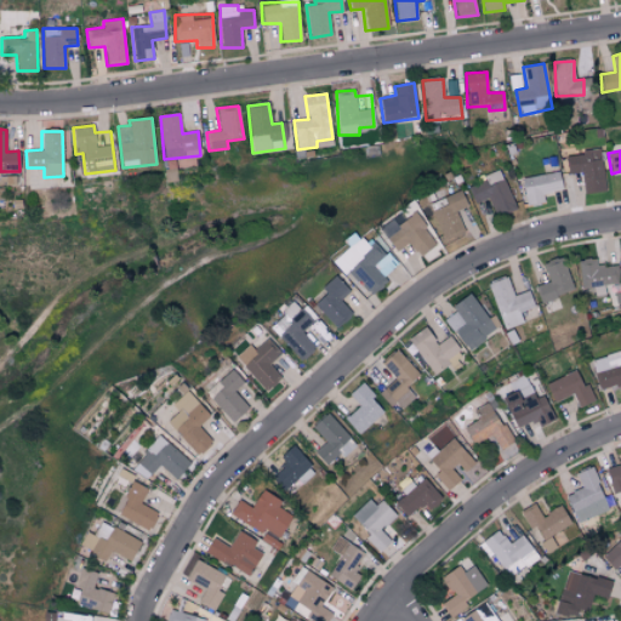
[(603,192),(600,152),(565,154),(567,175),(581,174),(582,193),(603,192)]
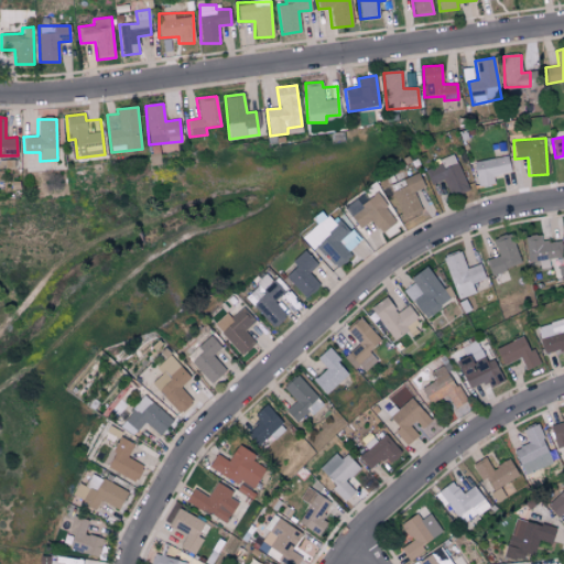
[(427,169),(431,184),(444,181),(447,195),(466,191),(457,154),(438,159),(440,165),(427,169)]
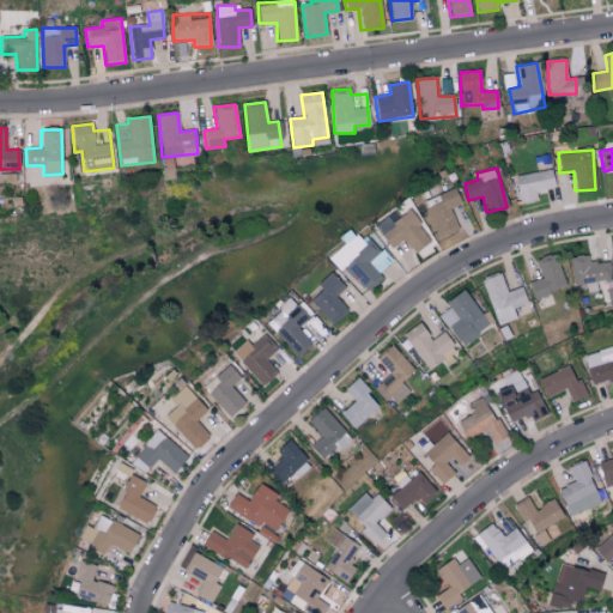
[(514,177),(520,205),(538,200),(535,192),(554,188),(550,169),(514,177)]
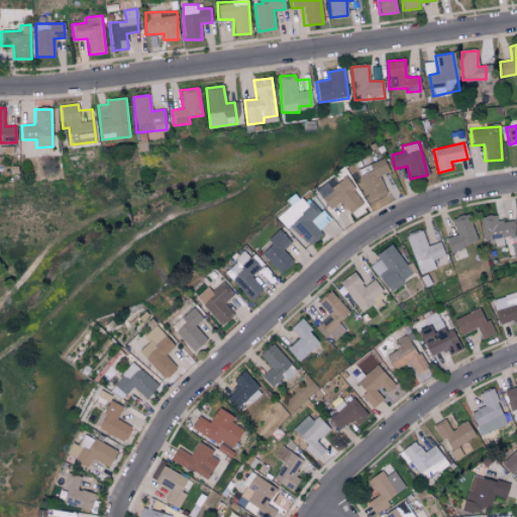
[(380,176),(389,172),(383,158),(356,170),(370,200),(387,193),(380,176)]
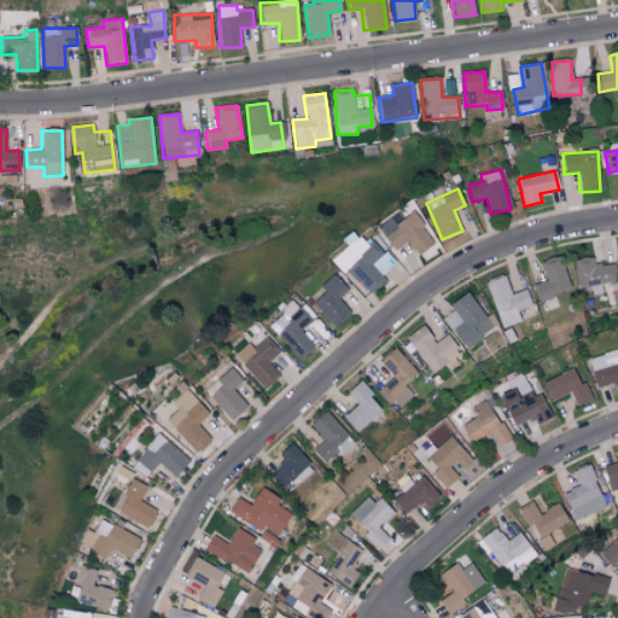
[(435,243),(413,213),(383,234),(395,250),(408,240),(418,255),(435,243)]
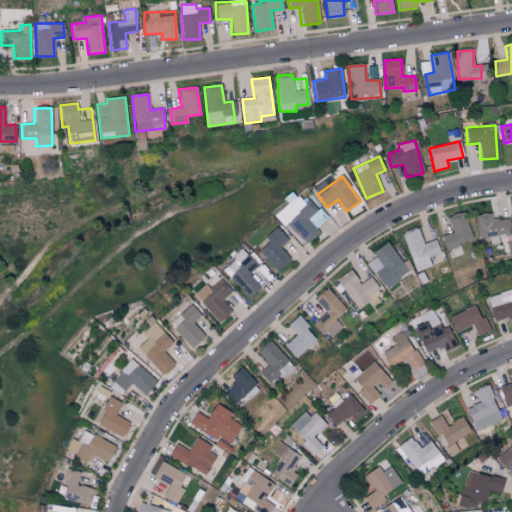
[(276,215),(304,243),(328,219),(308,199),(304,203),(296,194),(276,215)]
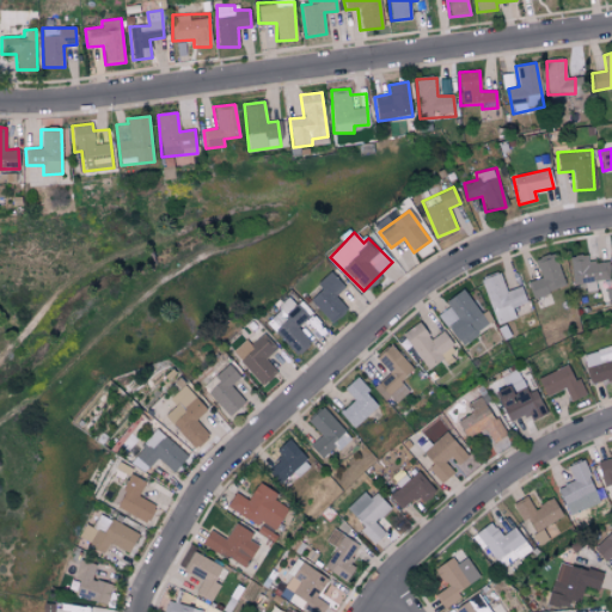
[(534,258),(540,277),(527,282),(533,298),(565,286),(554,252),(534,258)]
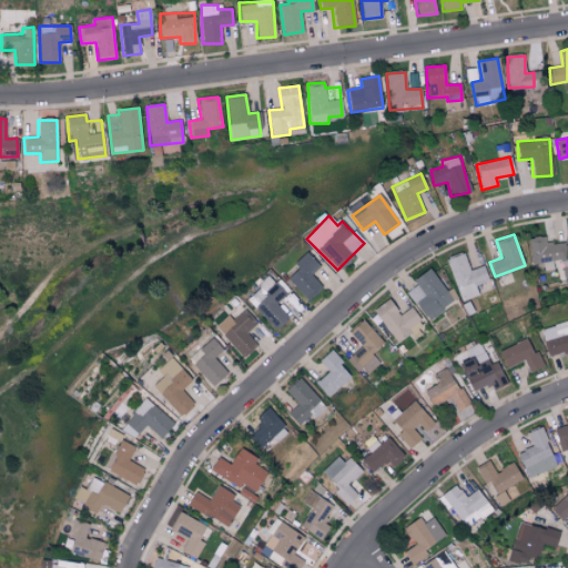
[(533,264),(543,263),(544,271),(554,270),(553,261),(566,259),(565,242),(546,244),(545,235),(529,237),(533,264)]
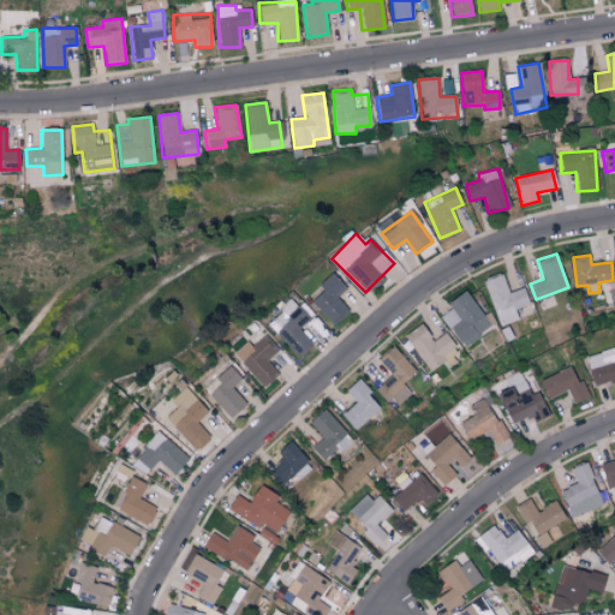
[(348,310),(336,297),(346,287),(332,272),(317,285),(322,291),(311,302),(333,324),(348,310)]
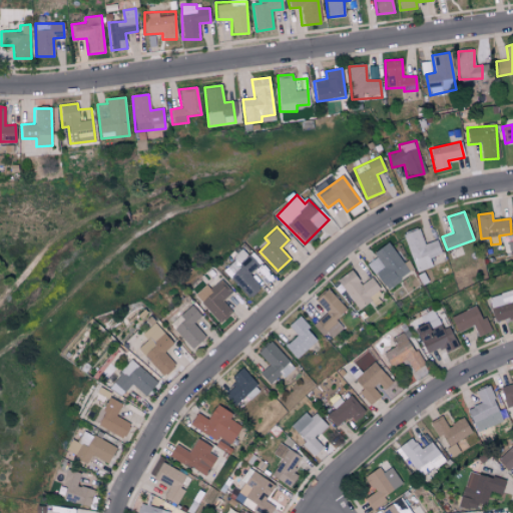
[(441,253),(436,239),(425,243),(419,228),(403,233),(417,273),(432,267),(429,258),(441,253)]
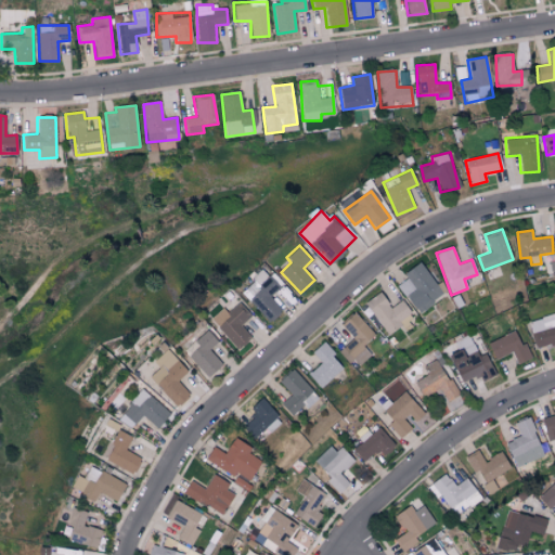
[(418,313),(444,295),(421,261),(403,273),(407,279),(398,285),(418,313)]
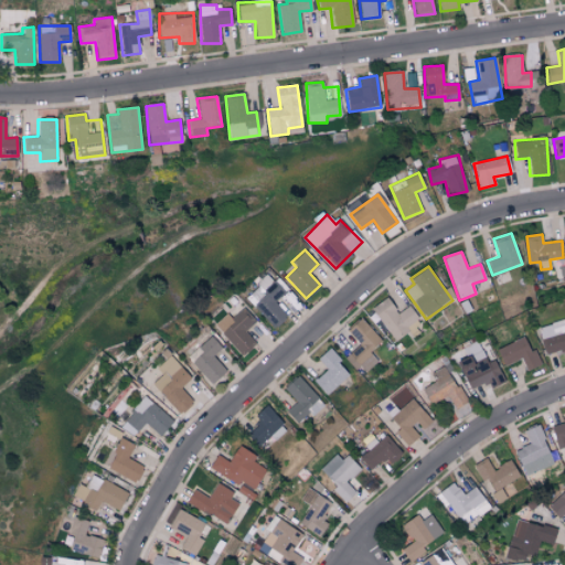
[(274,301),(287,288),(278,278),(274,283),(267,275),(245,296),(274,327),(286,315),(274,301)]
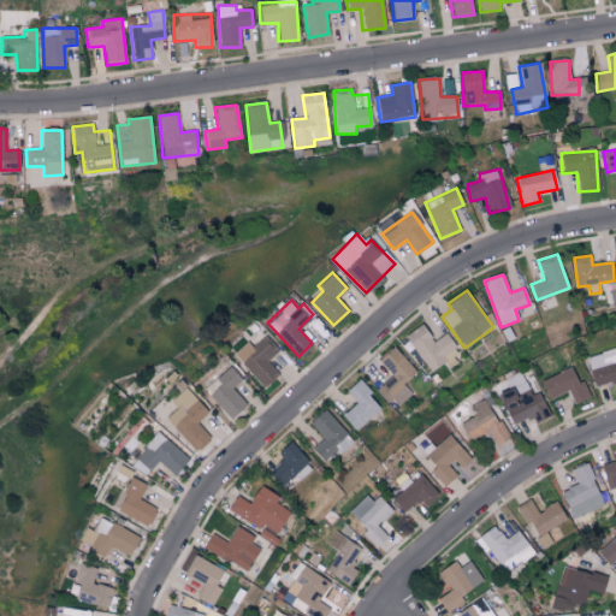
[(404,336),(431,373),(460,353),(445,333),(434,342),(421,324),(404,336)]
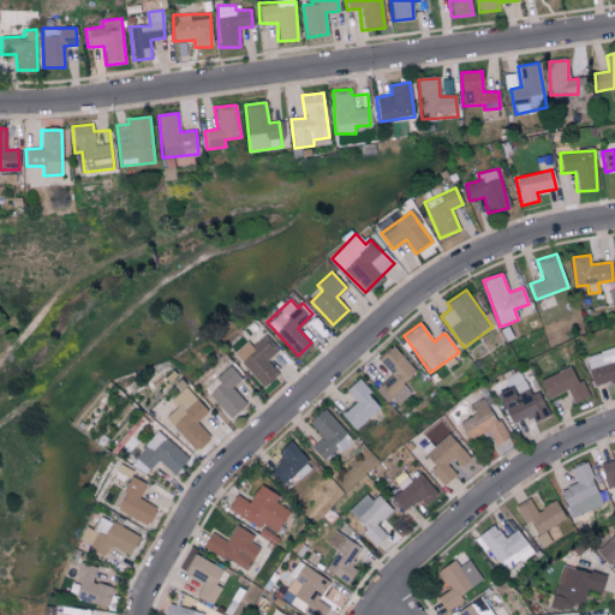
[(266,359),(278,350),(263,334),(244,351),(248,356),(240,362),(263,387),(279,374),(266,359)]
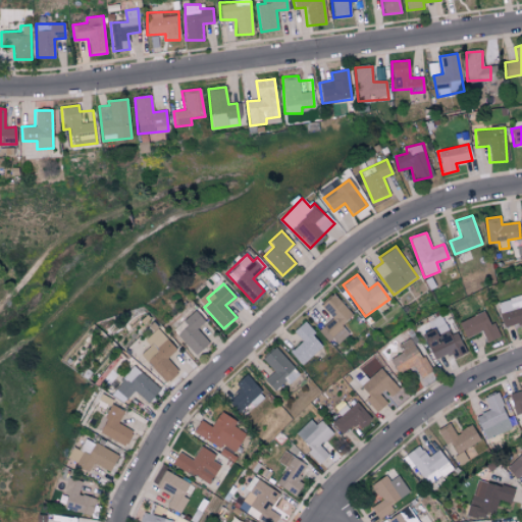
[(349,333),(342,324),(352,314),(332,294),(320,305),(332,317),(318,330),(328,342),(332,337),(337,344),(349,333)]
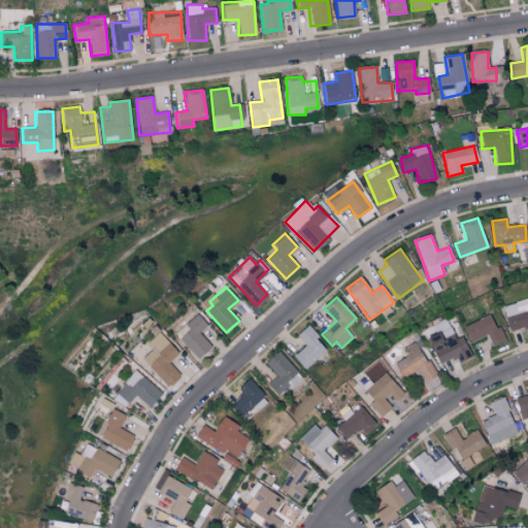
[(527,299),(502,305),(508,331),(527,327),(527,331),(527,299)]
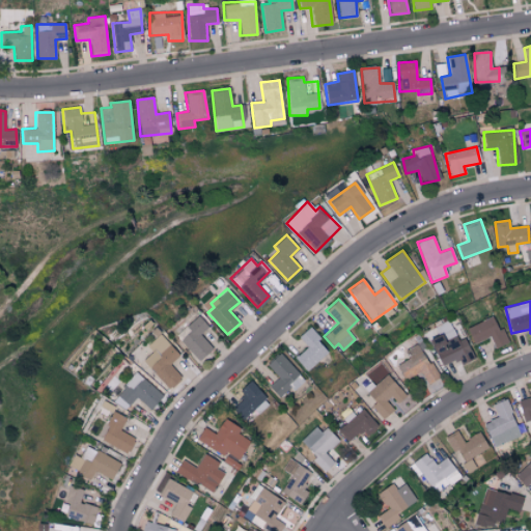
[(207,327),(197,315),(175,336),(199,361),(213,347),(199,335),(207,327)]
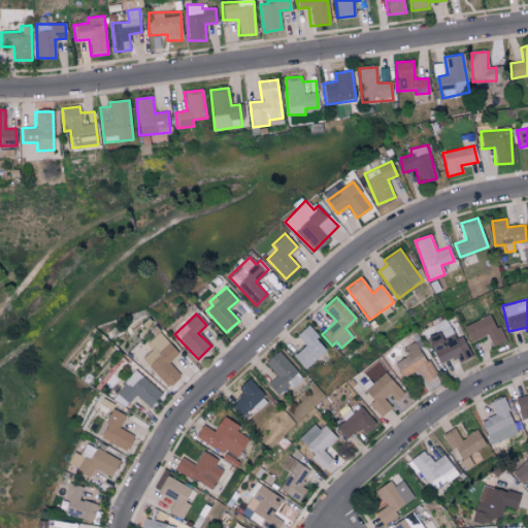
[(464,326),(471,341),(487,334),(492,345),(505,339),(499,326),(495,328),(489,315),(464,326)]
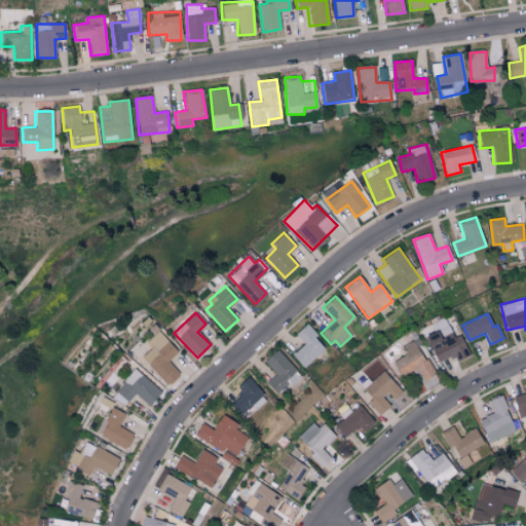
[(304,368),(326,347),(305,325),(295,334),(304,343),(292,354),(304,368)]
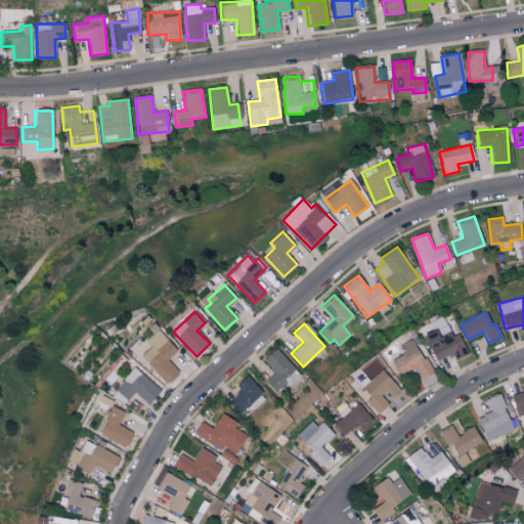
[(149,346),(140,356),(167,384),(178,372),(167,359),(177,350),(157,330),(144,341),(149,346)]
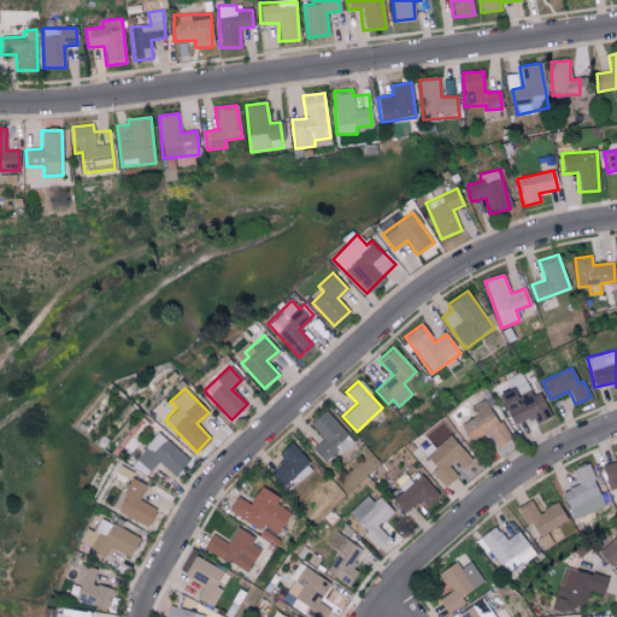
[(535,422),(550,417),(539,388),(515,397),(512,389),(499,394),(511,424),(533,417),(535,422)]
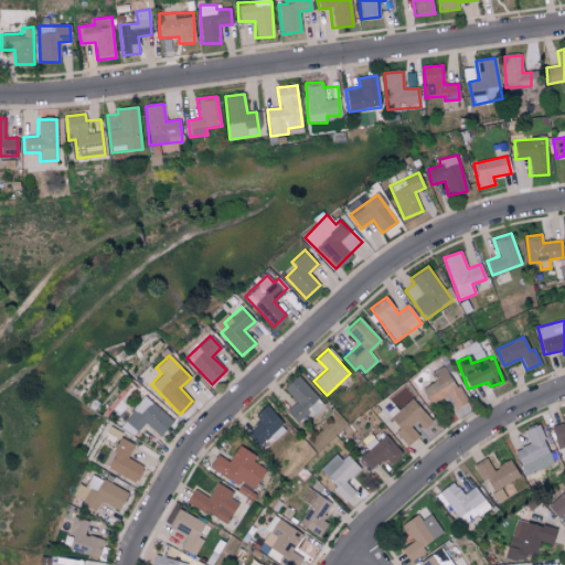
[(432,371),(436,381),(422,387),(429,404),(448,396),(454,407),(464,403),(447,364),(432,371)]
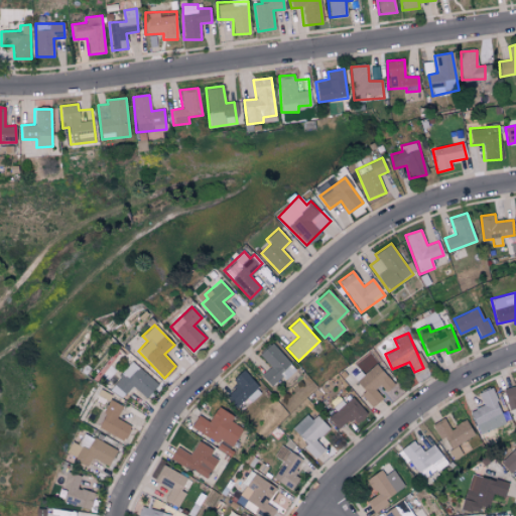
[(296,370),(271,343),(259,355),(270,367),(261,375),(271,387),(281,377),(284,380),(296,370)]
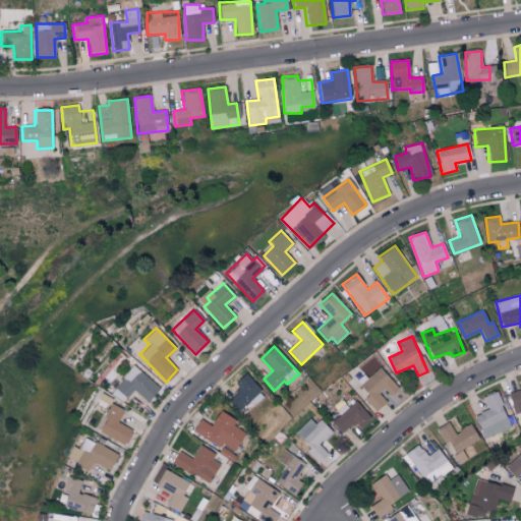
[(111,393),(123,402),(132,390),(149,401),(159,386),(131,365),(111,393)]
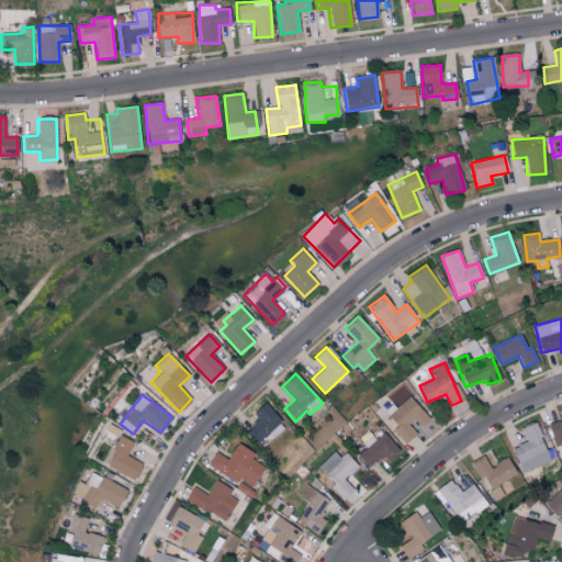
[(429,417),(408,396),(388,415),(397,425),(393,429),(405,442),(418,430),(417,429),(429,417)]
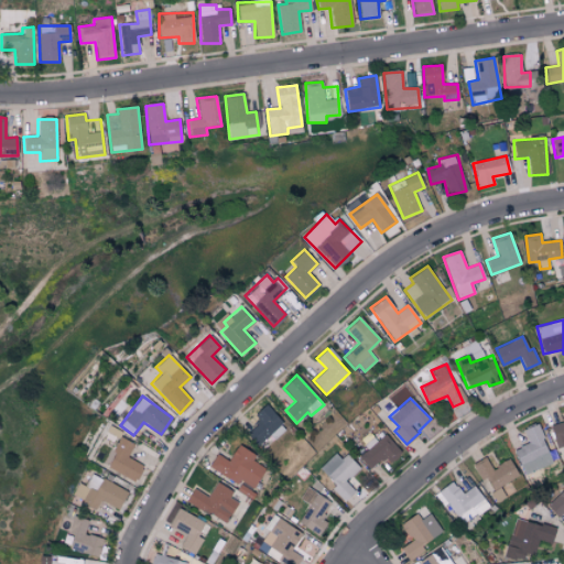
[(247,433),(258,445),(269,435),(273,440),(286,427),(264,404),(252,415),(258,422),(247,433)]
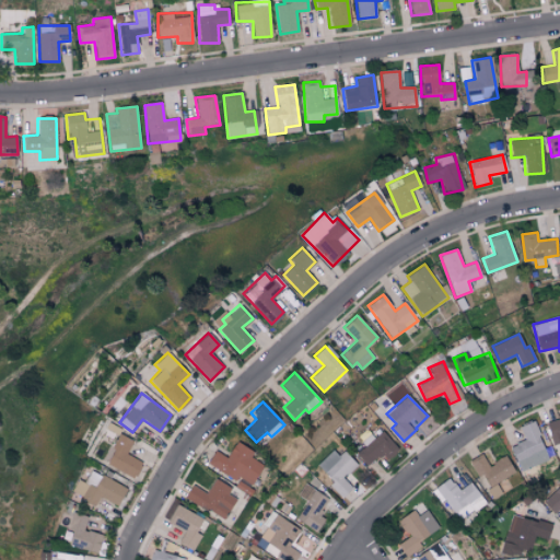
[(551,444),(559,442),(559,417),(546,421),(551,444)]
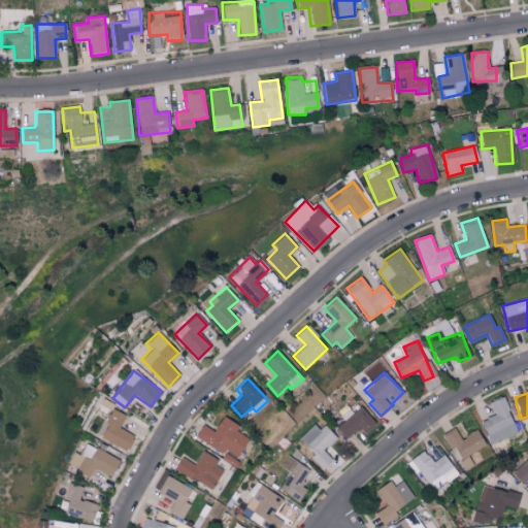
[(489,402),(494,415),(481,420),(491,444),(518,433),(502,396),(489,402)]
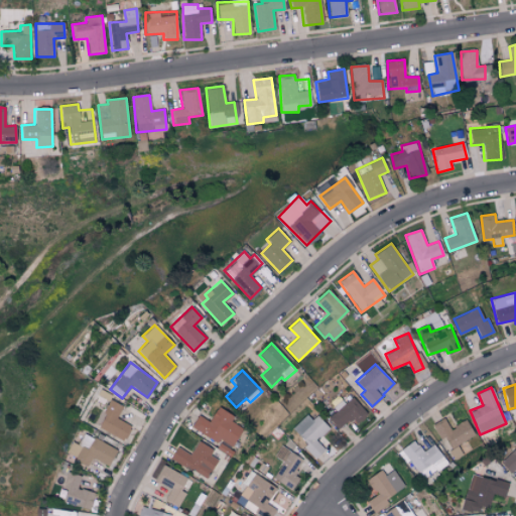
[(343,401),(327,416),(338,428),(350,418),(355,424),(367,413),(352,397),(345,403),(343,401)]
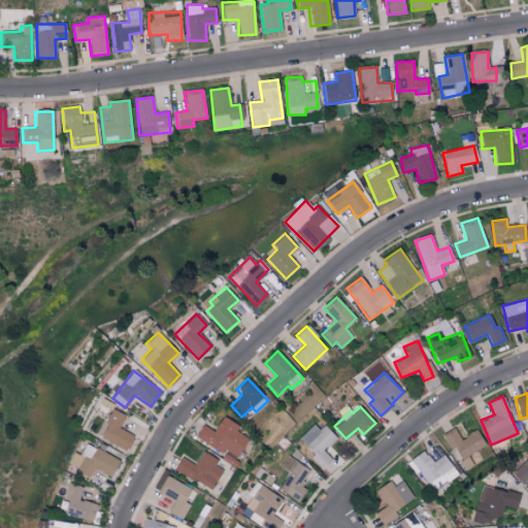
[(125,415),(111,408),(99,438),(127,450),(133,433),(120,428),(125,415)]
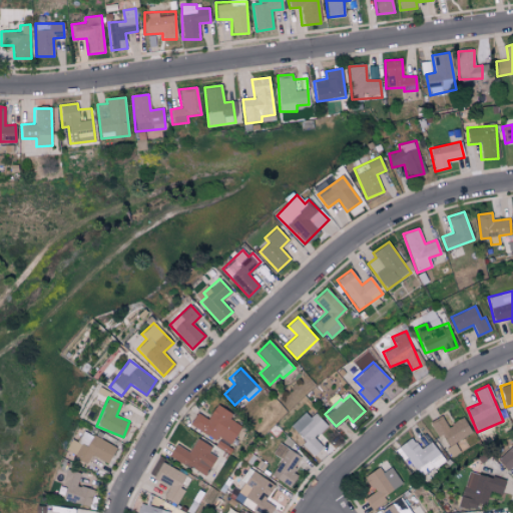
[(196,412),(189,424),(215,440),(218,436),(229,444),(241,426),(229,418),(231,414),(216,404),(207,419),(196,412)]
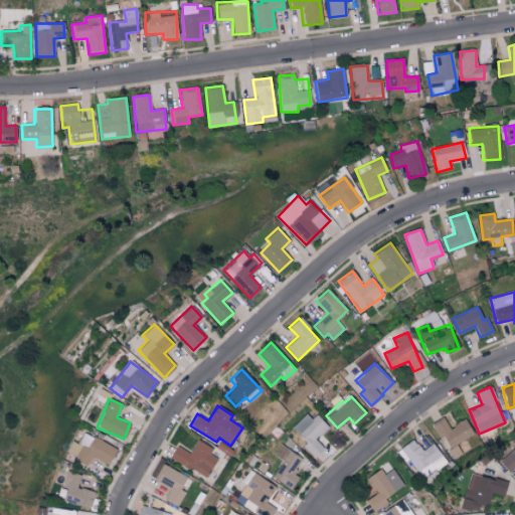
[(324,449),(316,440),(328,427),(316,414),(297,433),(306,442),(302,445),(314,458),(324,449)]
